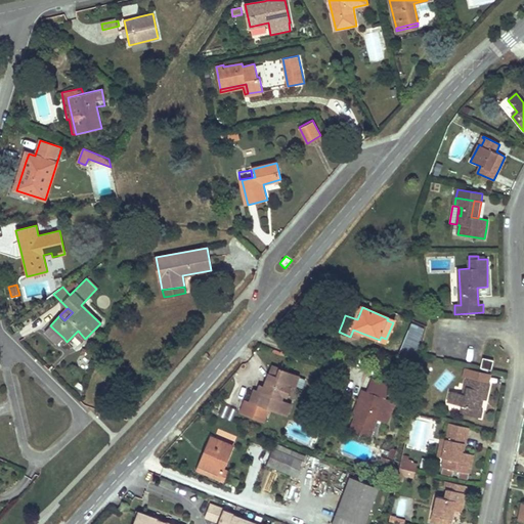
[(424,330),(412,324),(401,352),(404,353),(416,357),(421,344),(419,343),(424,330)]
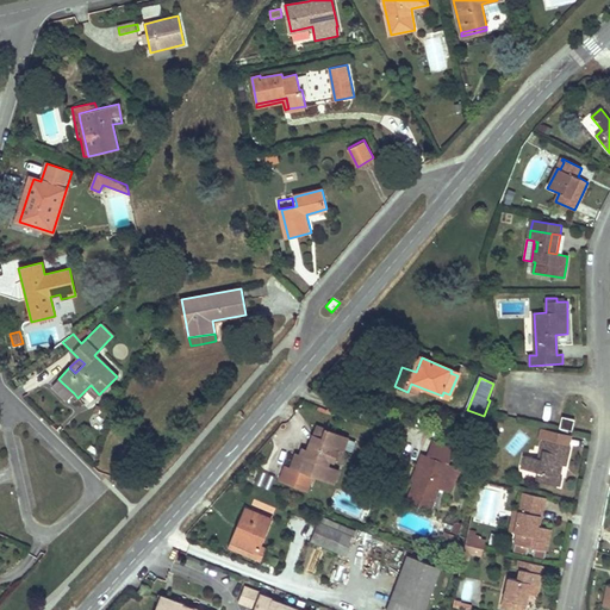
[(62,383),(61,381),(54,388),(61,396),(67,400),(74,393),(62,383)]
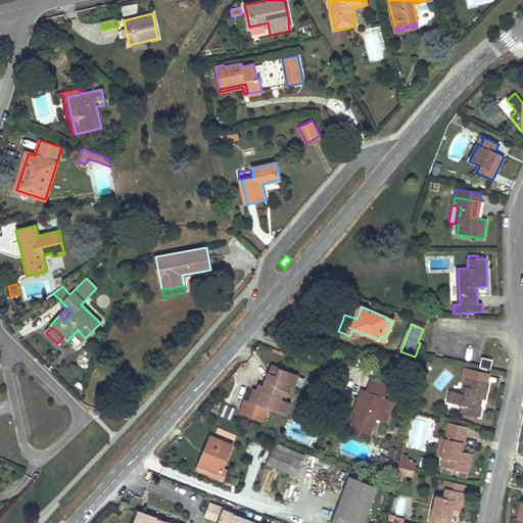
[(363,333),(352,329),(349,336),(358,339),(360,334),(362,335),(363,333)]
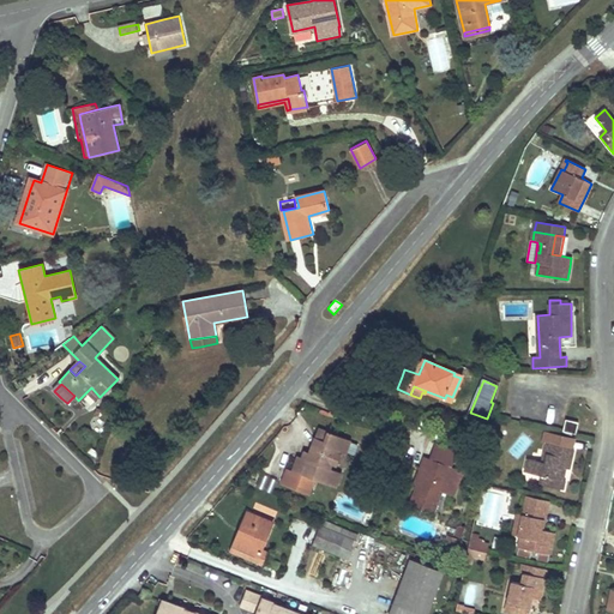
[(100,397),(91,387),(86,392),(96,401),(100,397)]
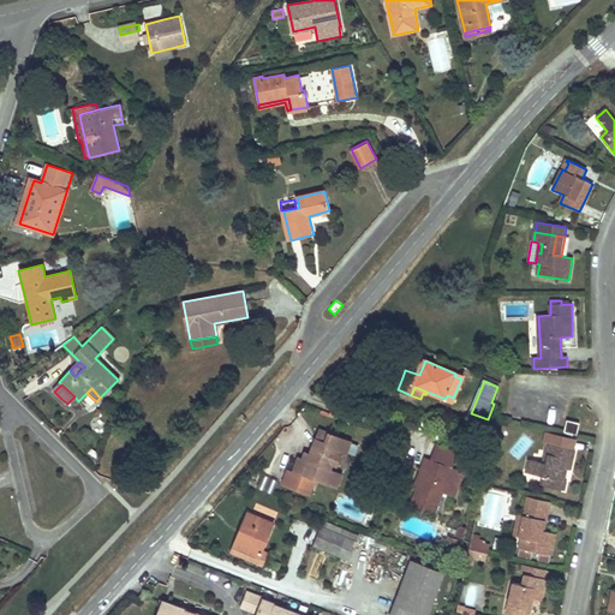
[(481,424),(485,427),(488,419),(475,415),(471,424),(478,428),(481,424)]
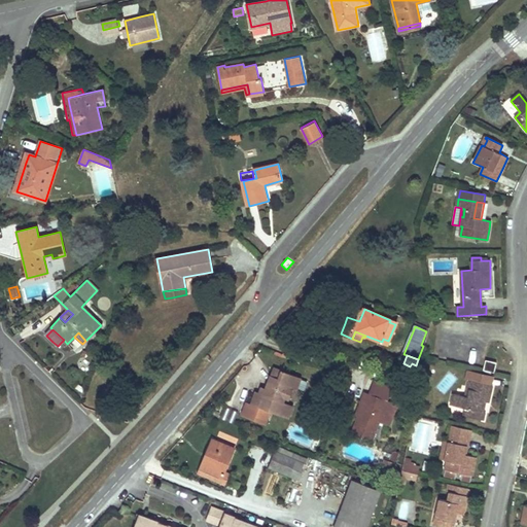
[(486,361),(484,371),(495,373),(496,363),(486,361)]
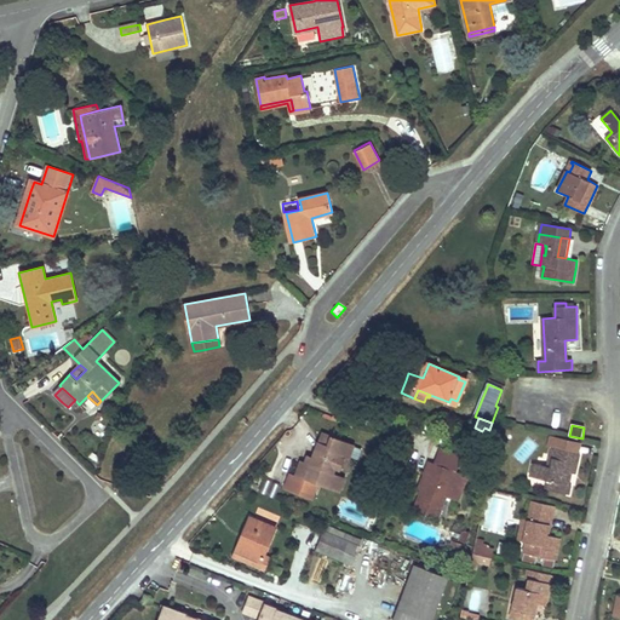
[(331,437),(322,434),(319,445),(327,447),(331,437)]
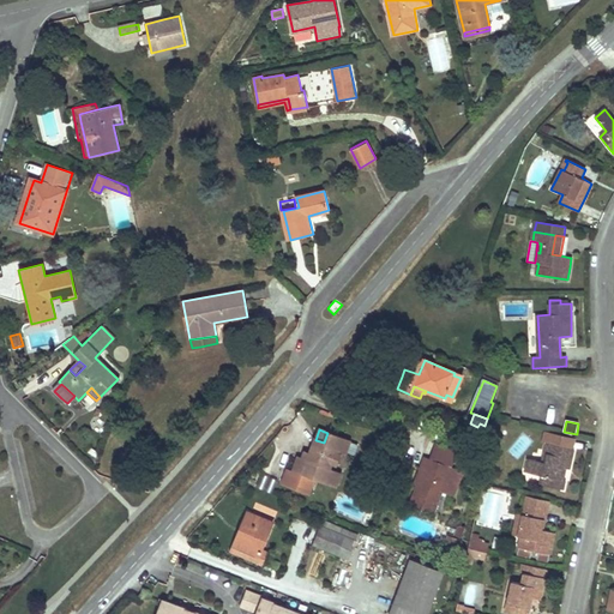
[(572,459),(577,439),(548,432),(543,452),(547,453),(545,463),(541,462),(529,459),(525,471),(543,476),(541,485),(563,489),(565,481),(560,480),(563,468),(567,469),(570,469),(572,459)]
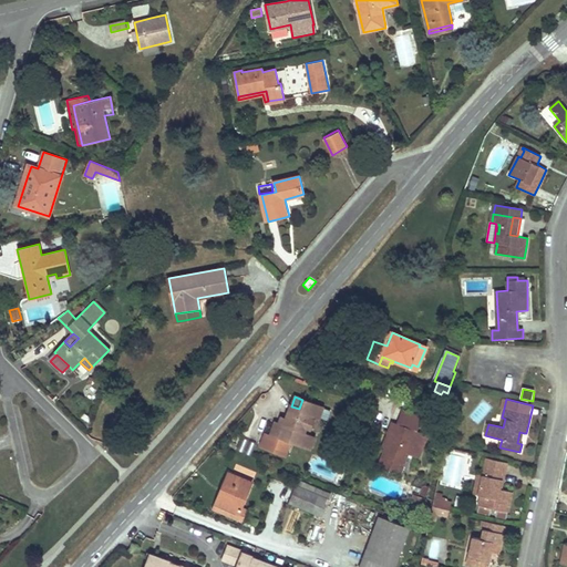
[(311,418),(316,404),(302,400),(299,409),(291,406),(288,414),(286,421),(290,422),(288,428),(284,426),(279,439),(292,443),(310,450),(315,439),(305,434),(307,429),(311,418)]
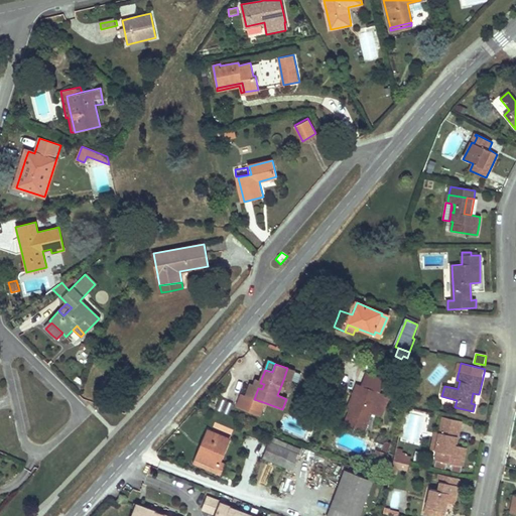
[(289,383),(294,370),(287,368),(283,380),(286,382),(289,383)]
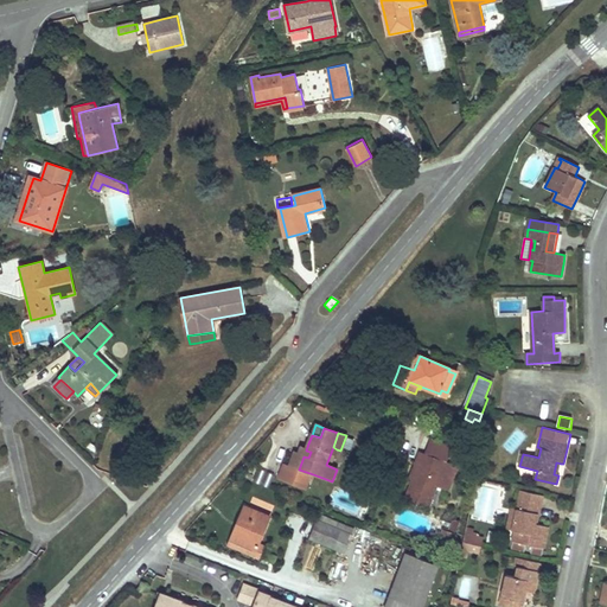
[(299,470),(304,457),(294,453),(288,468),(298,472),(299,470)]
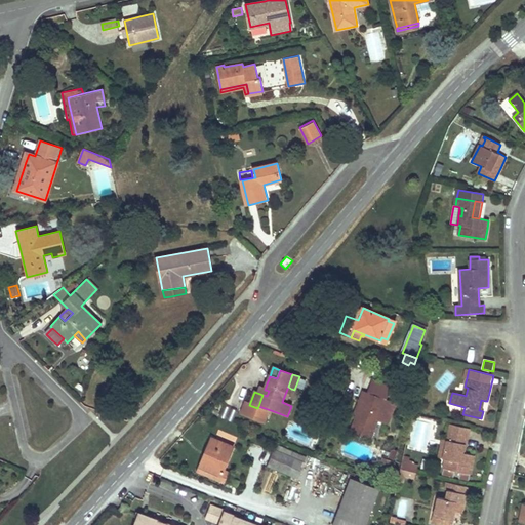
[(356,415),(349,433),(372,442),(379,426),(389,405),(390,403),(373,397),(365,394),(362,401),(366,402),(360,417),(356,415)]
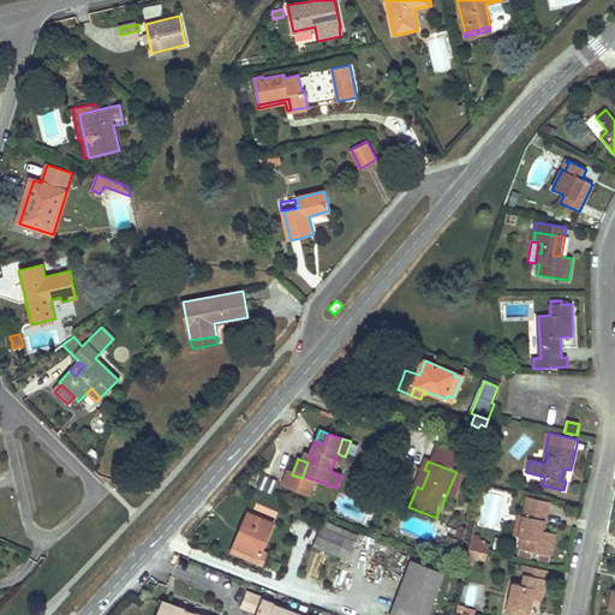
[(429,471),(424,470),(417,487),(422,489),(429,471)]
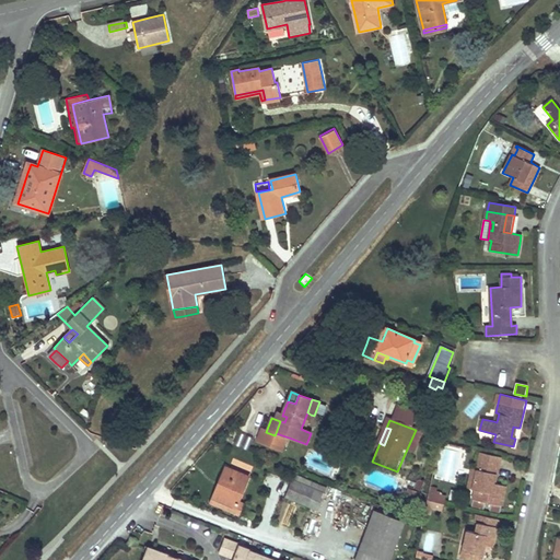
[(289,438),(276,433),(275,435),(266,432),(261,431),(257,442),(282,452),(289,438)]
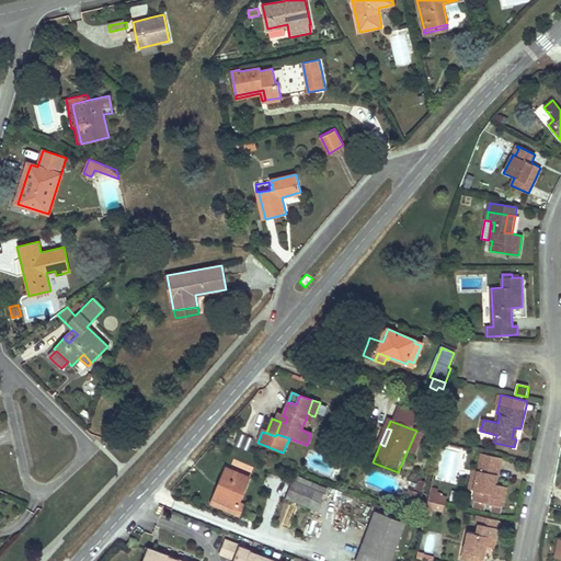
[(425,437),(415,433),(405,455),(416,458),(425,437)]
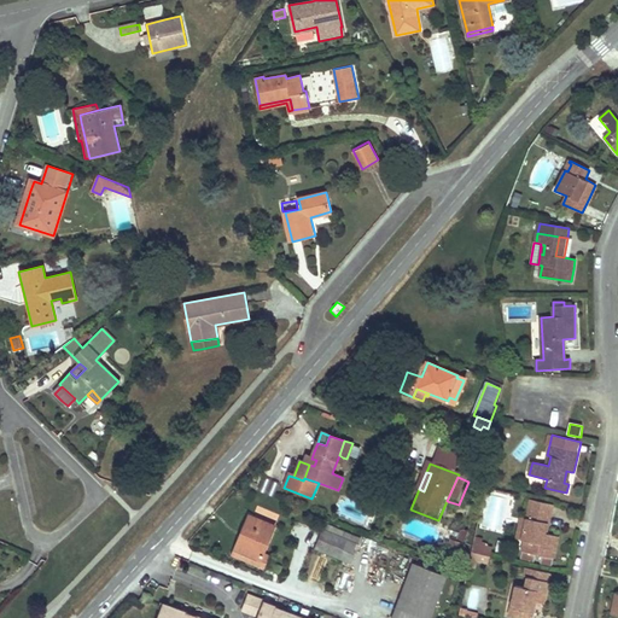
[(552,505),(531,501),(528,519),(530,520),(528,529),(525,529),(519,526),(517,538),(525,541),(523,551),(554,558),(557,547),(559,536),(546,534),(552,505)]
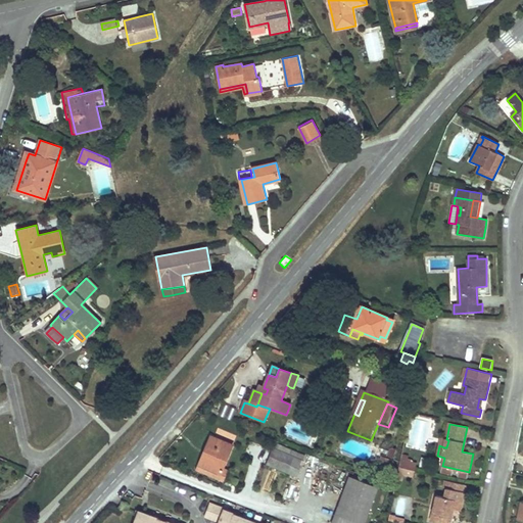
[(223,468),(233,445),(211,436),(198,466),(220,476),(223,468)]
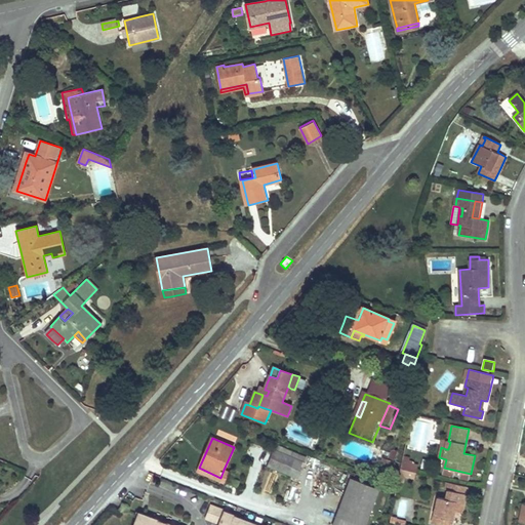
[(448,441),(443,440),(441,447),(446,449),(448,449),(450,442),(448,441)]
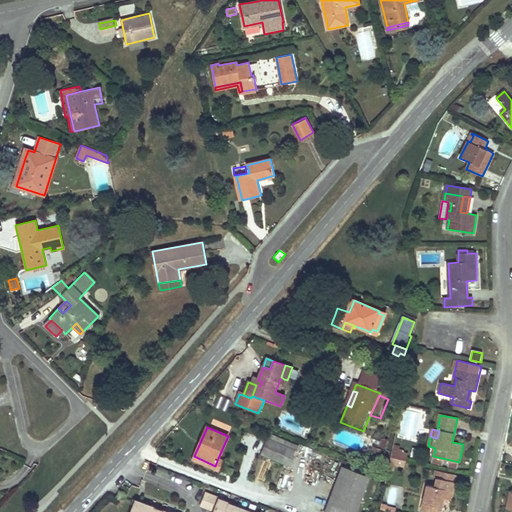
[(373,438),(372,446),(385,448),(387,441),(373,438)]
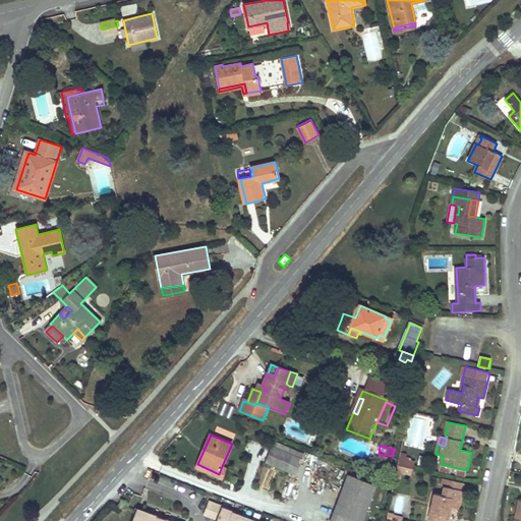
[(292,455),(272,447),(266,462),(286,470),(292,455)]
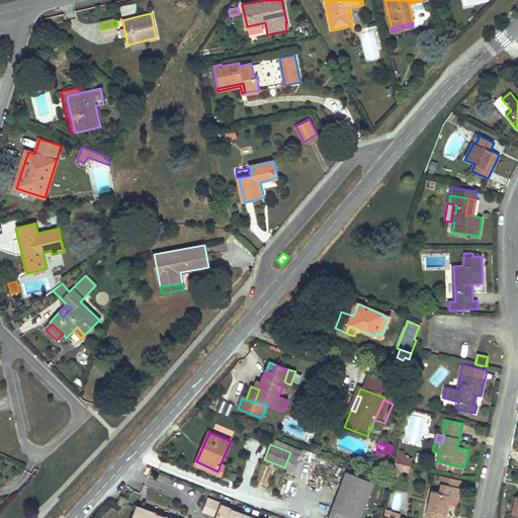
[(300,456),(290,452),(284,467),(294,471),(300,456)]
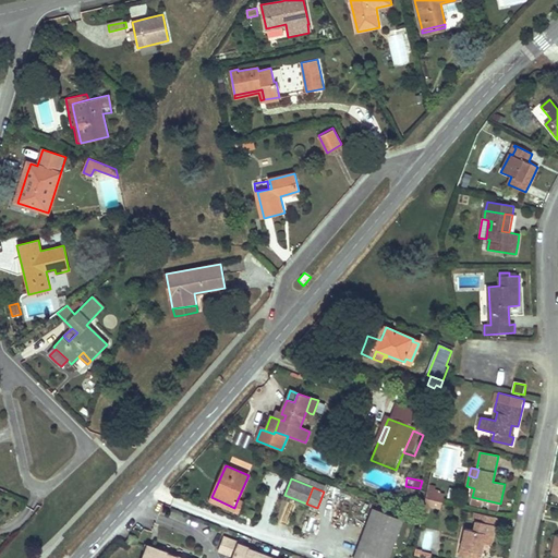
[(408,488),(402,502),(413,506),(417,493),(408,488)]
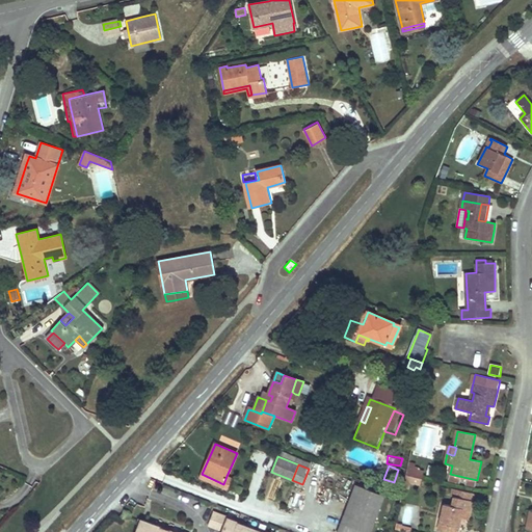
[(425,471),(409,467),(407,476),(424,479),(425,471)]
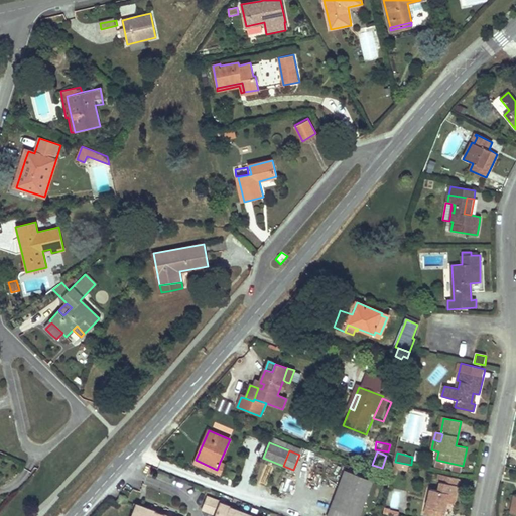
[(217,470),(196,460),(195,463),(215,472),(221,474),(225,464),(220,462),(217,470)]
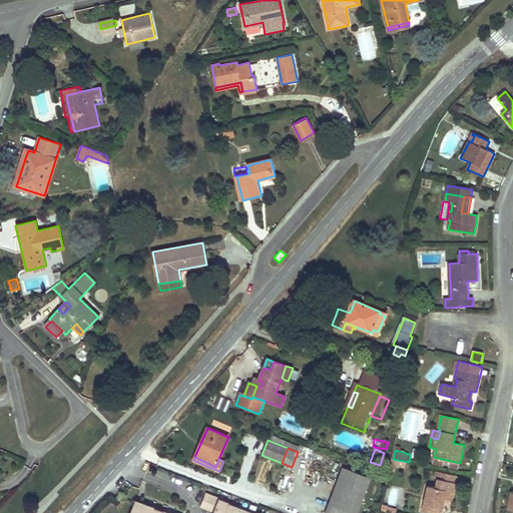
[(409,462),(393,459),(392,464),(407,468),(409,462)]
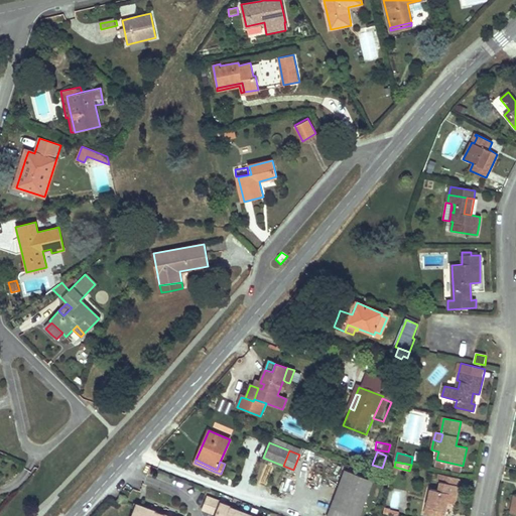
[(360,515),(373,481),(349,472),(332,515),(360,515)]
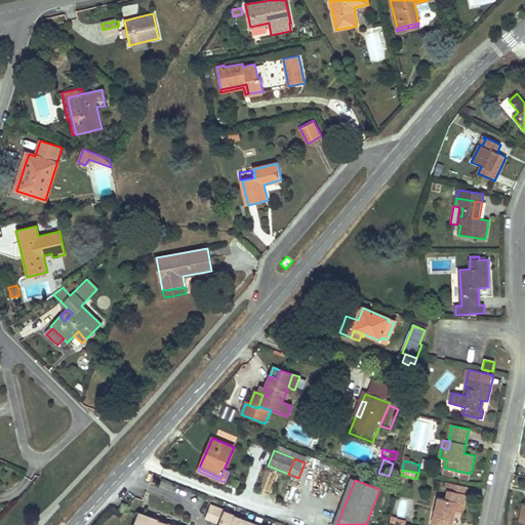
[(466,494),(468,487),(450,483),(447,499),(439,497),(433,523),(441,524),(450,524),(453,511),(461,513),(463,507),(466,494)]
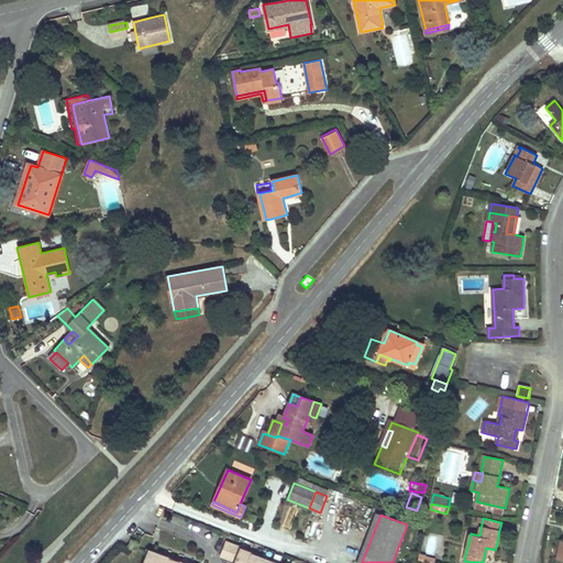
[(509,525),(501,522),(499,530),(507,532),(509,525)]
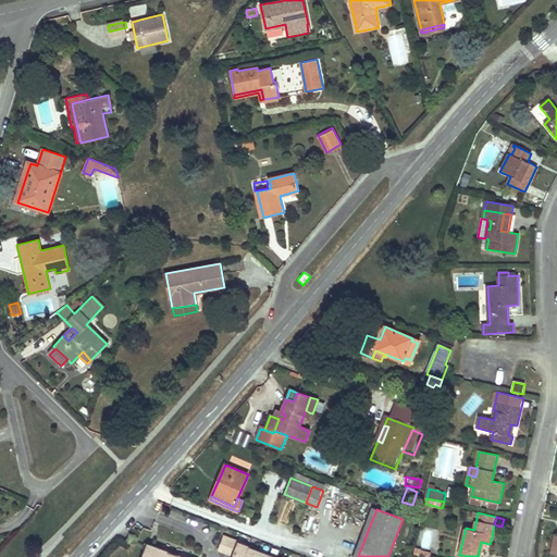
[(135,536),(131,532),(124,540),(128,543),(135,536)]
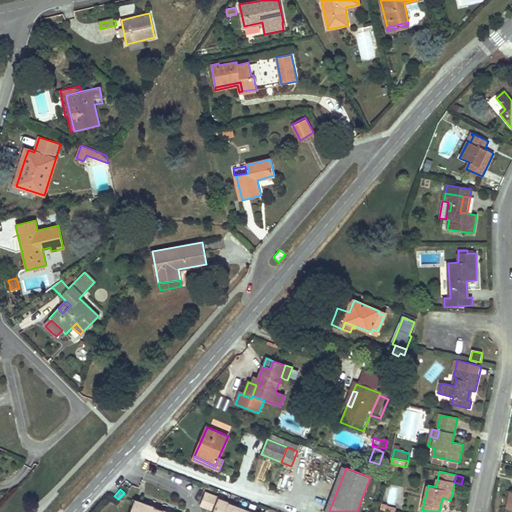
[(244,509),(235,505),(234,507),(225,503),(225,501),(226,500),(216,497),(217,496),(203,491),(198,504),(212,509),(210,511),(255,511),(254,511),(253,511),(247,511),(243,511),(244,509)]
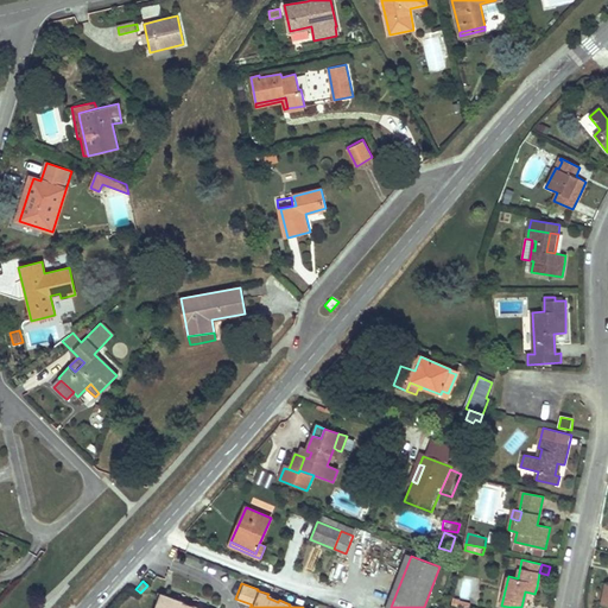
[(198,607),(192,606),(191,607),(181,603),(181,601),(170,597),(169,600),(158,595),(152,607),(198,607)]
